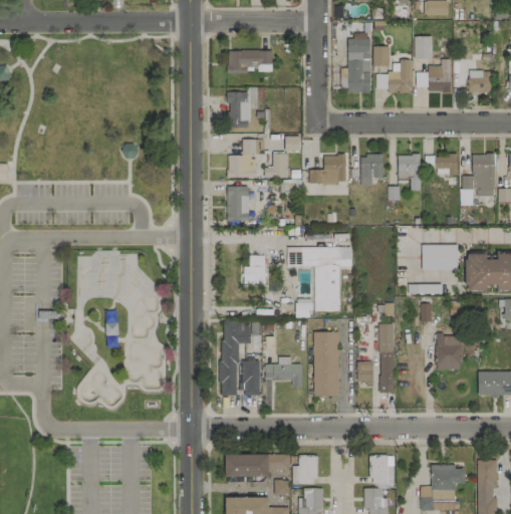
[(449,15),(448,0),(427,1),(428,15),(449,15)]
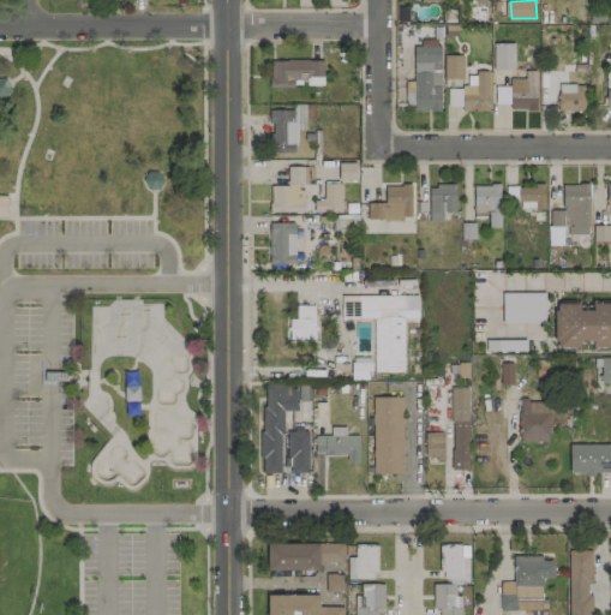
[(496,70),(517,71),(517,43),(496,43),(496,70)]
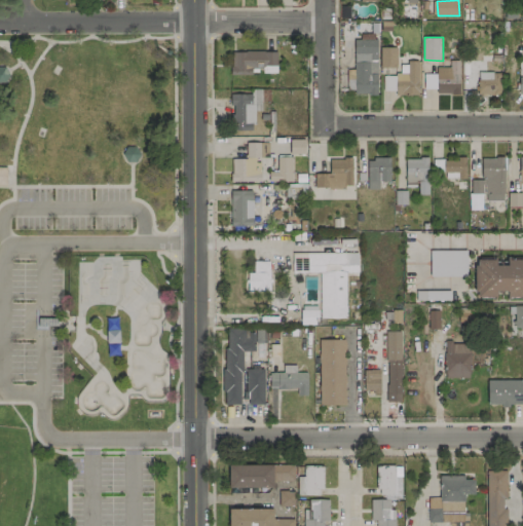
[(380,95),(379,40),(356,40),(358,95),(380,95)]
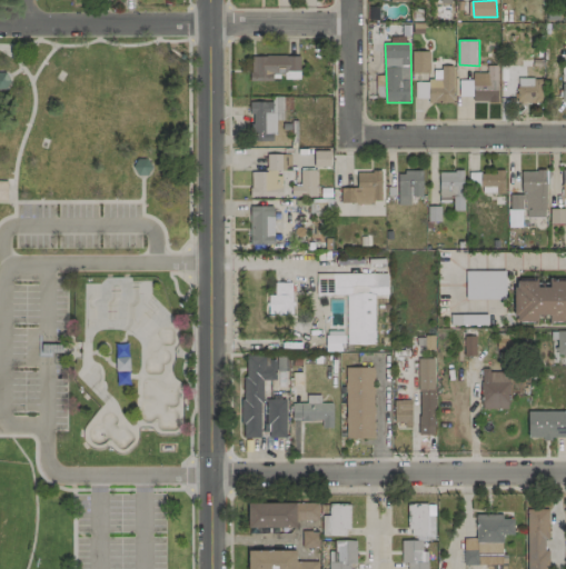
[(432,73),(432,51),(414,51),(414,73),(432,73)]
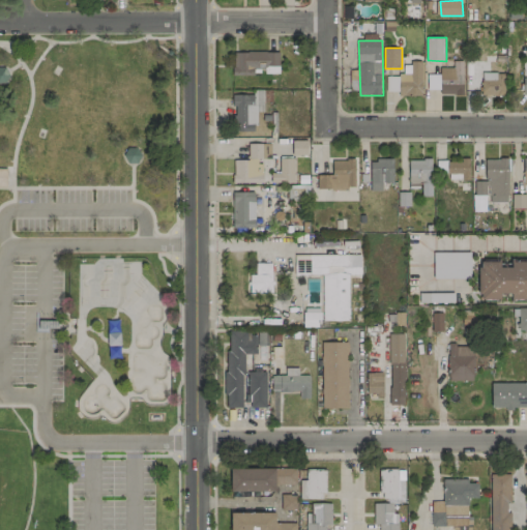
[(282,74),(281,52),(234,52),(235,76),(256,76),(256,69),(266,69),(266,74),(282,74)]
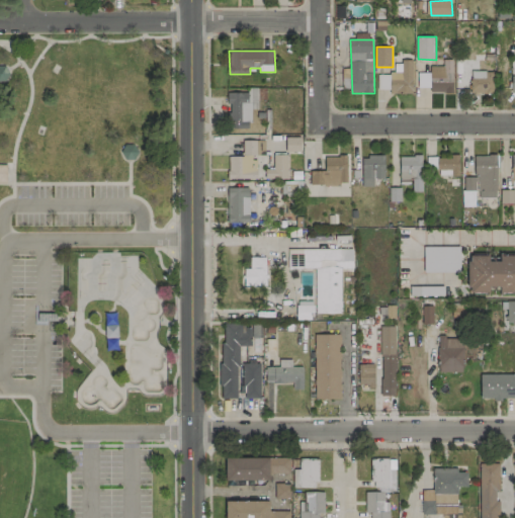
[(414,94),(415,60),(404,60),(404,73),(393,72),(393,94),(414,94)]
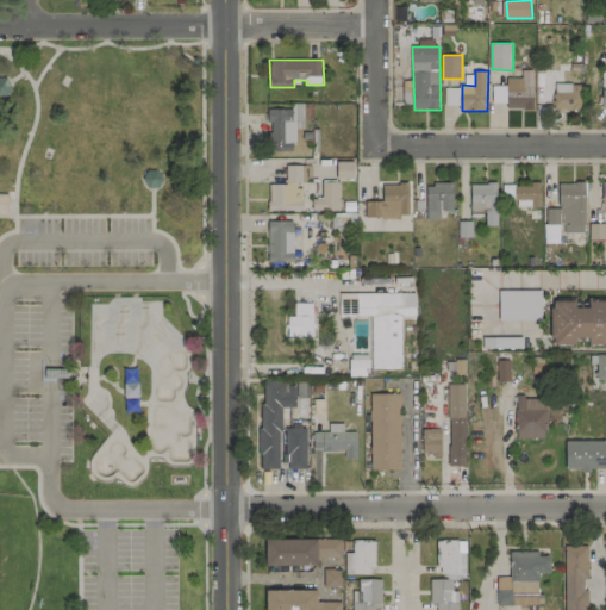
[(535,70),(523,70),(523,78),(508,79),(510,109),(535,109),(535,70)]
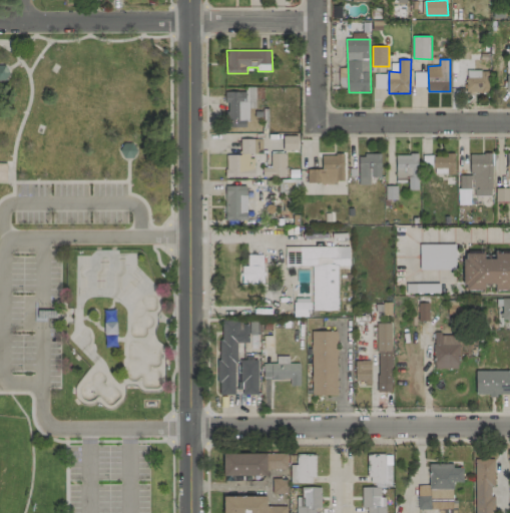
[(0,80),(10,79),(8,65),(0,66),(0,80)]
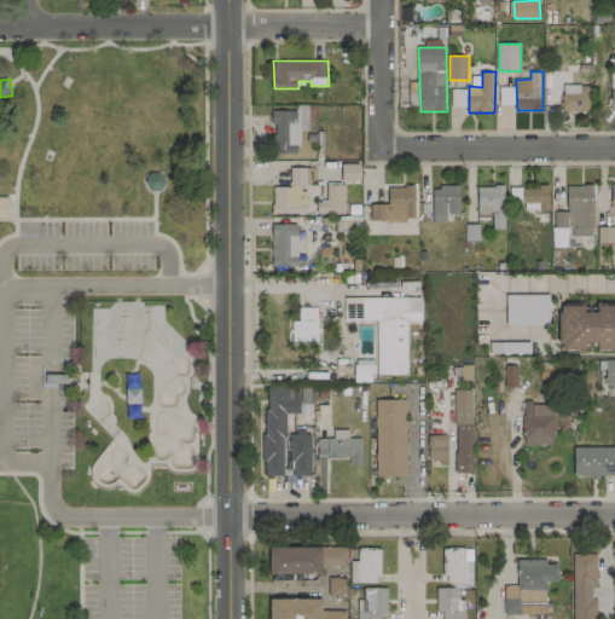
[(566,111),(591,113),(592,86),(566,86),(566,111)]
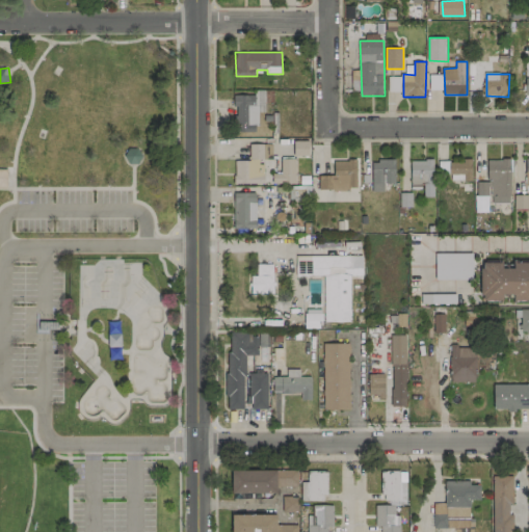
[(431,89),(444,89),(444,75),(431,75),(431,89)]
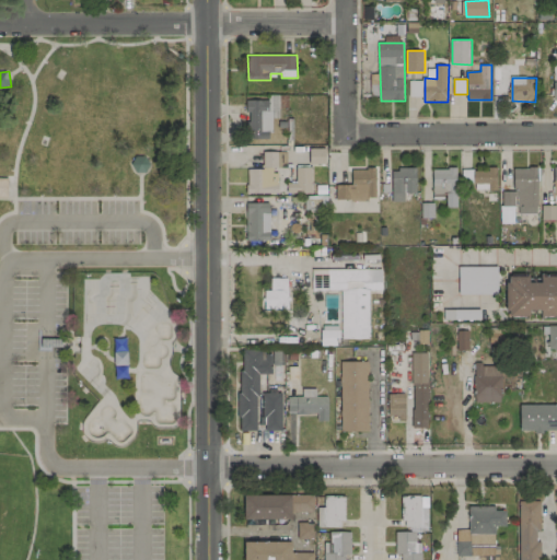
[(410,96),(424,97),(424,81),(412,81),(410,96)]
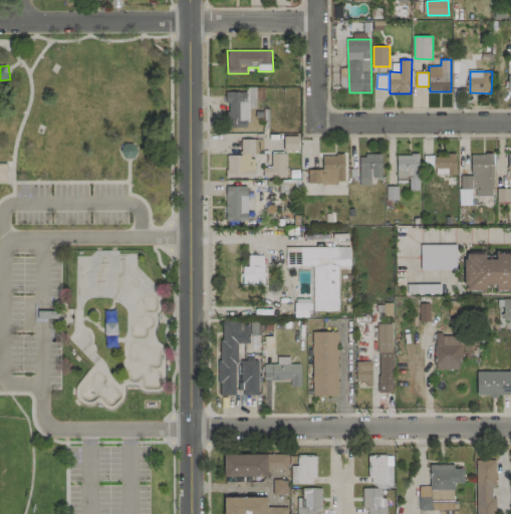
[(229,92),(229,127),(250,127),(250,108),(258,108),(258,87),(249,87),(249,92),(229,92)]
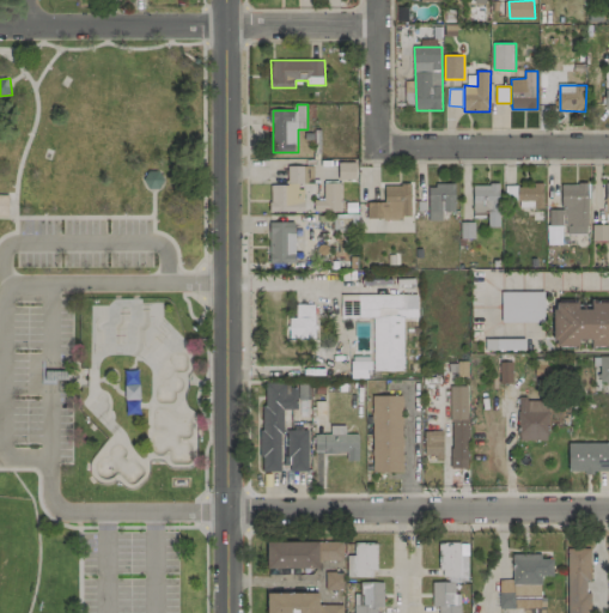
[(358,163),(341,163),(341,178),(357,178),(358,163)]
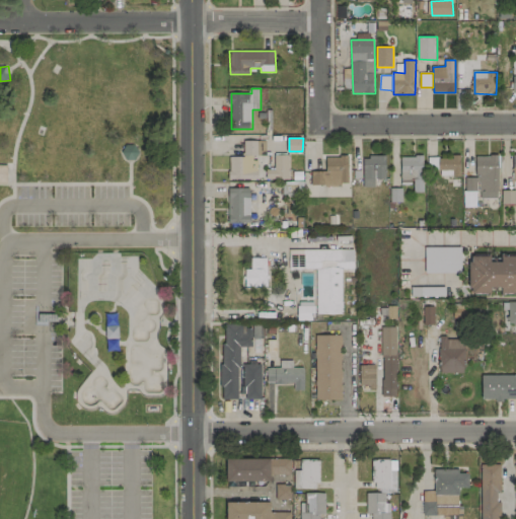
[(268,155),(267,140),(245,141),(245,156),(268,155)]
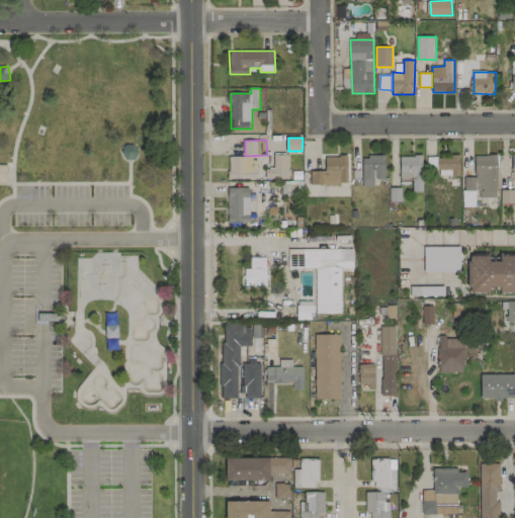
[(141,155),(135,143),(121,149),(127,161),(141,155)]
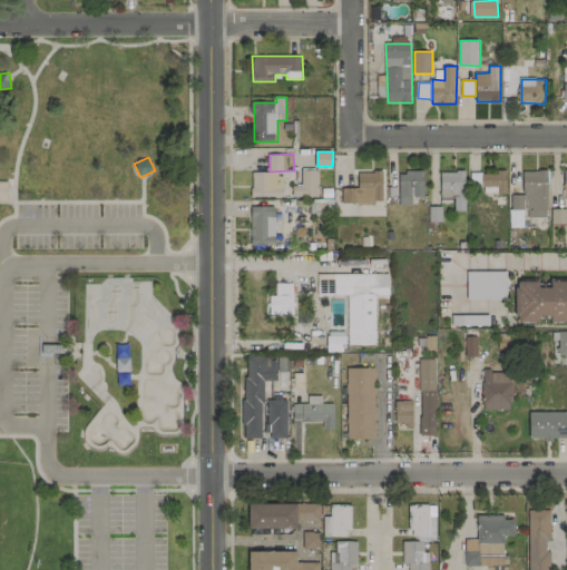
[(294,197),(320,196),(319,170),(302,170),(302,186),(294,186),(294,197)]
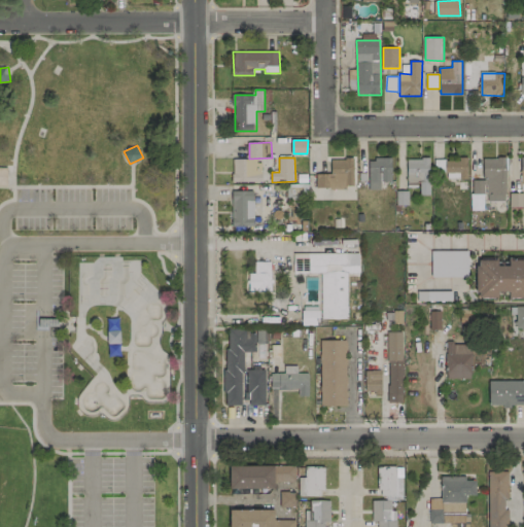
[(487,202),(508,201),(507,157),(485,159),(485,180),(473,180),(474,210),(487,210),(487,202)]
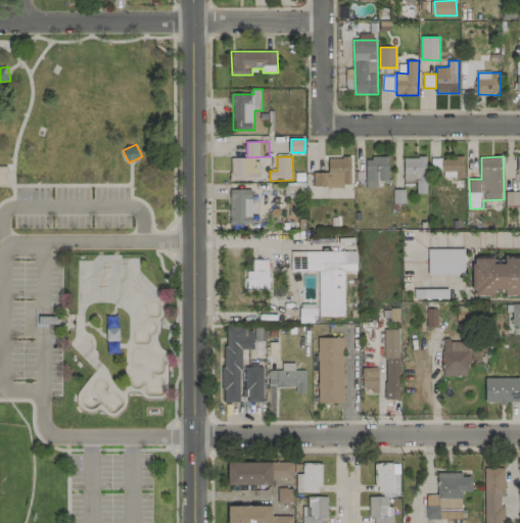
[(352,157),(329,157),(330,173),(316,173),(316,187),(352,187),(352,157)]
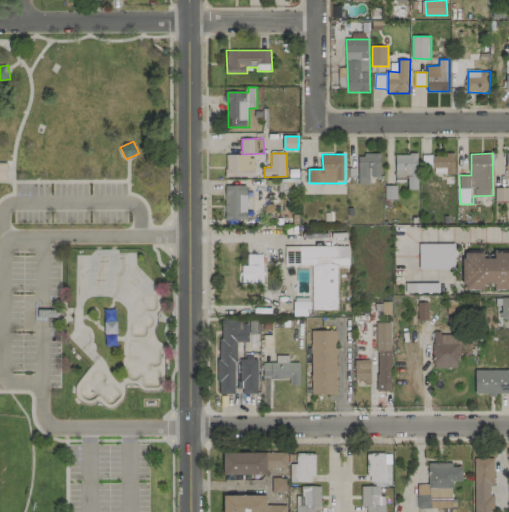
[(382,154),(359,154),(360,184),(371,184),(371,177),(382,177),(382,154)]
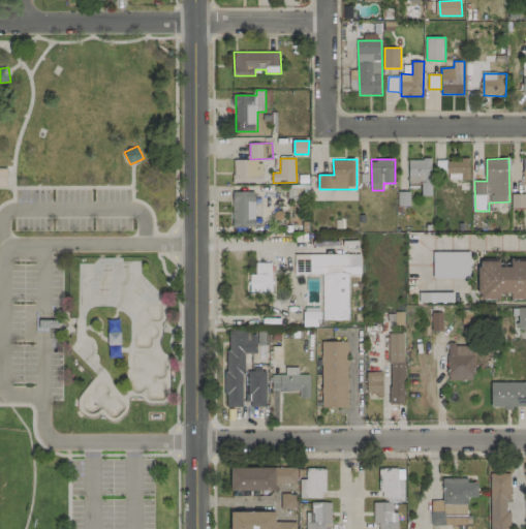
[(433,159),(410,159),(410,184),(423,184),(423,196),(433,196),(433,159)]
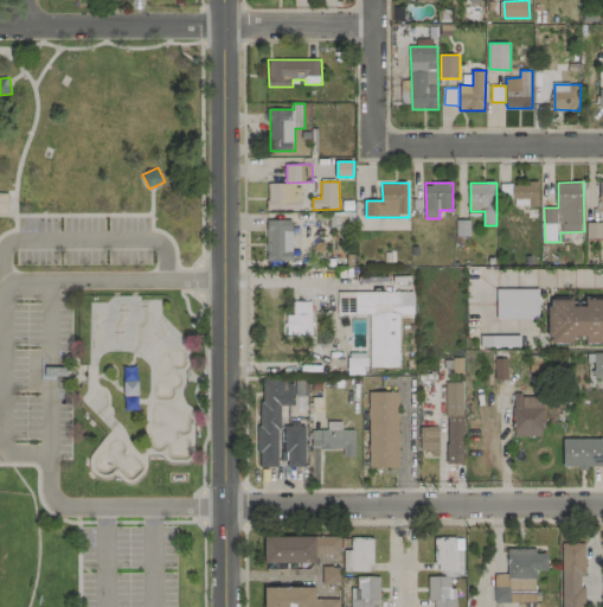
[(270,184),(269,210),(302,211),(303,185),(270,184)]
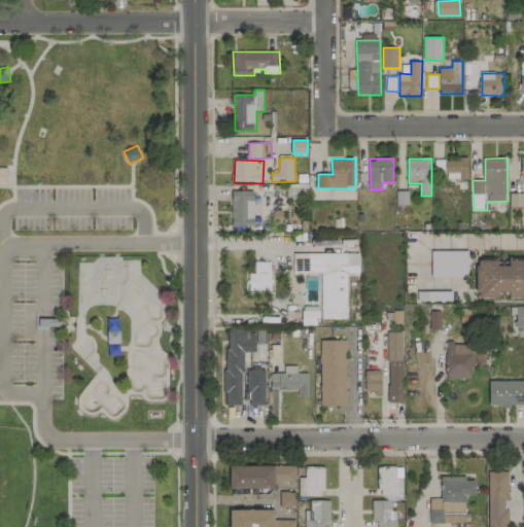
[(438,160),(438,179),(469,178),(469,160),(438,160)]
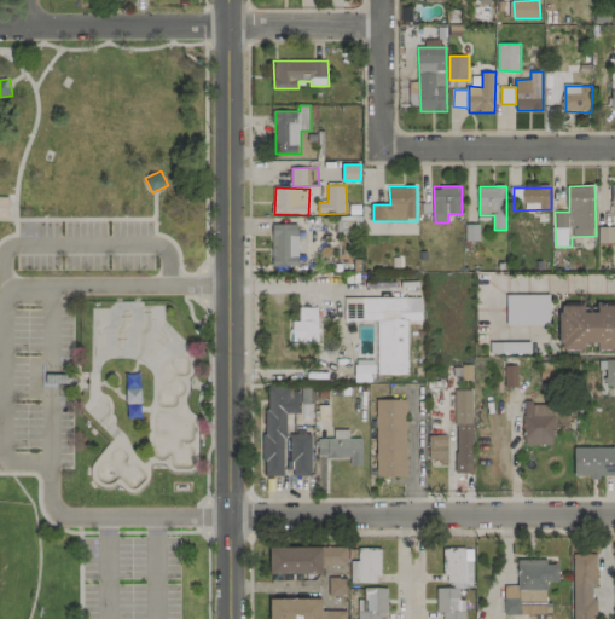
[(11,197),(0,196),(0,218),(10,219),(11,197)]
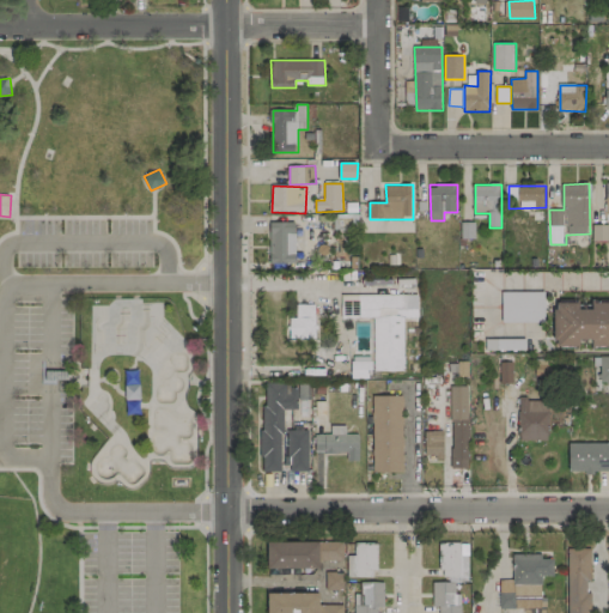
[(272,263),(297,263),(297,222),(272,222),(272,263)]
